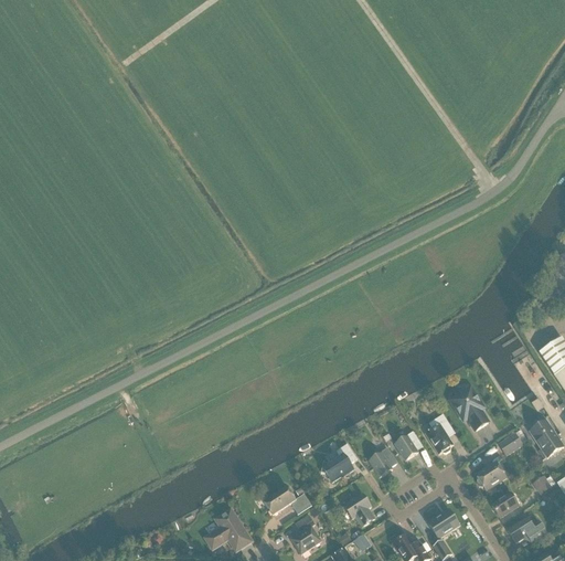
[(564,389),(564,340),(562,336),(540,350),(564,389)]
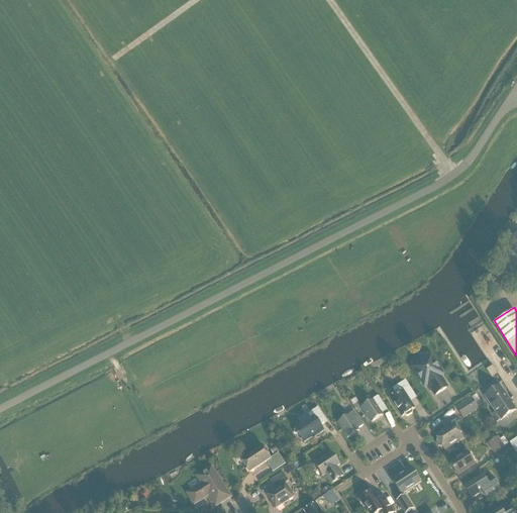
[(434,361),(430,353),(413,365),(416,369),(414,369),(421,379),(425,377),(435,392),(446,385),(439,374),(442,372),(438,366),(439,365),(436,360),(434,361)]
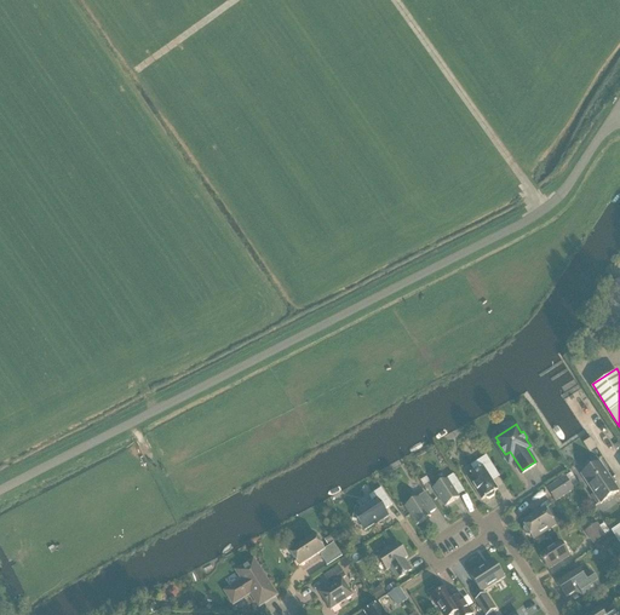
[(486,452),(471,461),(475,469),(468,473),(482,496),(486,494),(487,495),(489,495),(494,493),(494,489),(494,488),(498,486),(488,471),(495,466),(486,452)]
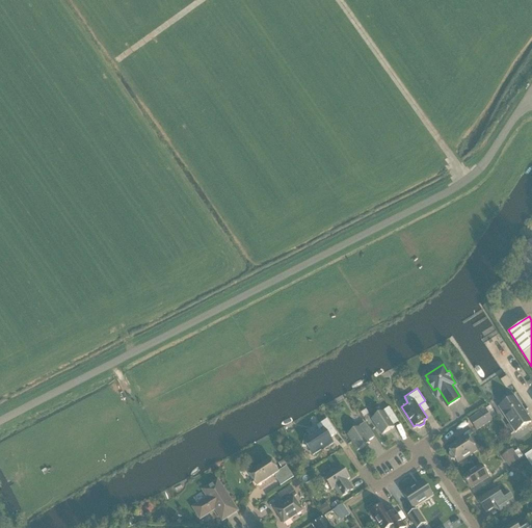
[(531,419),(514,394),(499,404),(515,429),(531,419)]
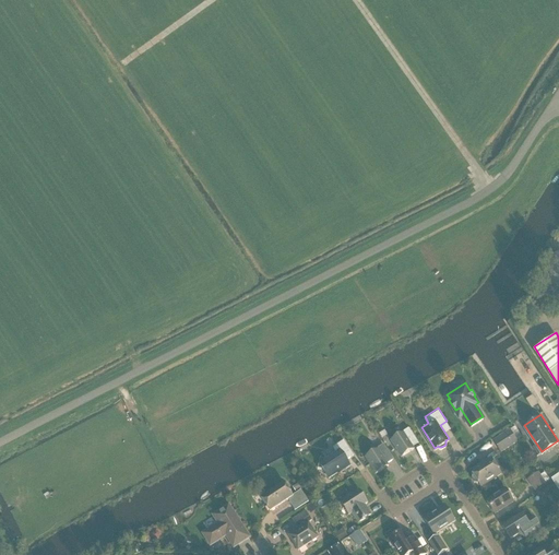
[(495,421),(497,428),(508,426),(506,417),(495,421)]
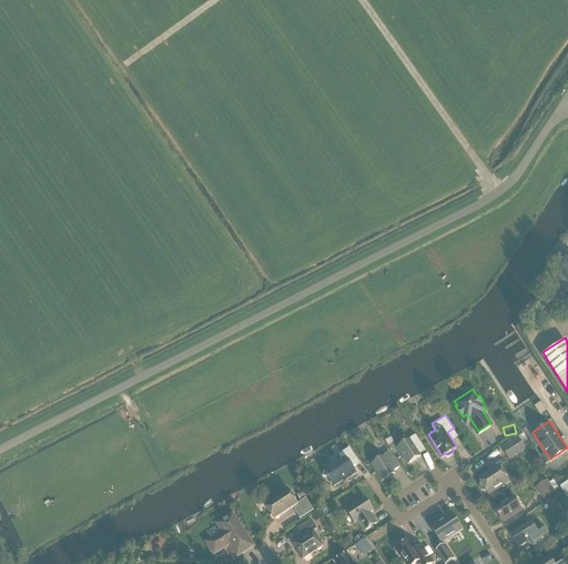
[(408,436),(409,437),(397,444),(408,461),(421,453),(419,451),(425,447),(415,432),(408,436)]
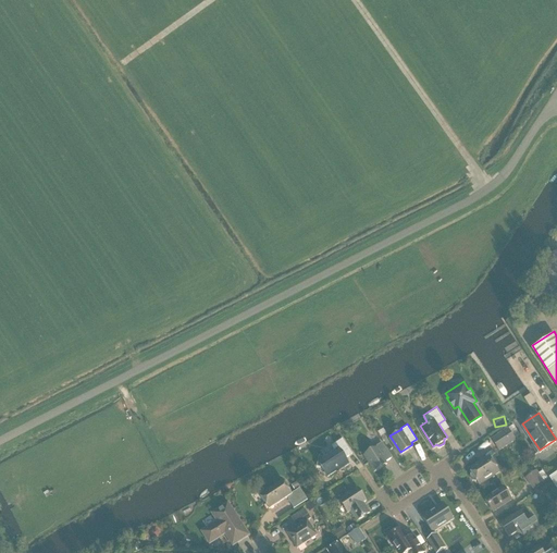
[(516,438),(508,425),(491,435),(499,449),(516,438)]
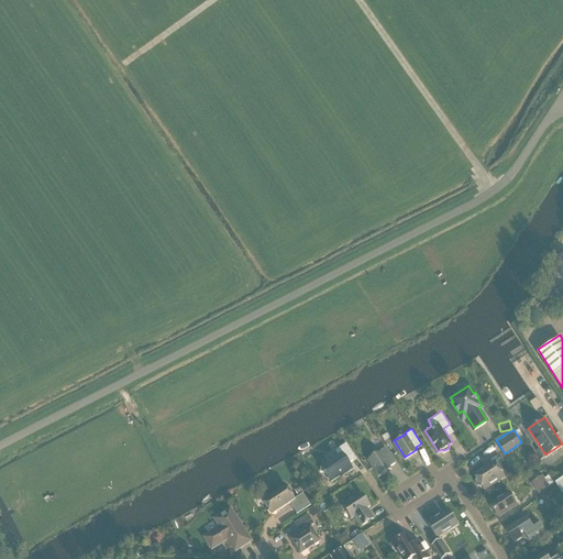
[(349,460),(356,456),(346,440),(335,448),(339,452),(328,460),(322,459),(320,469),(326,470),(331,479),(343,470),(344,471),(352,466),(349,460)]
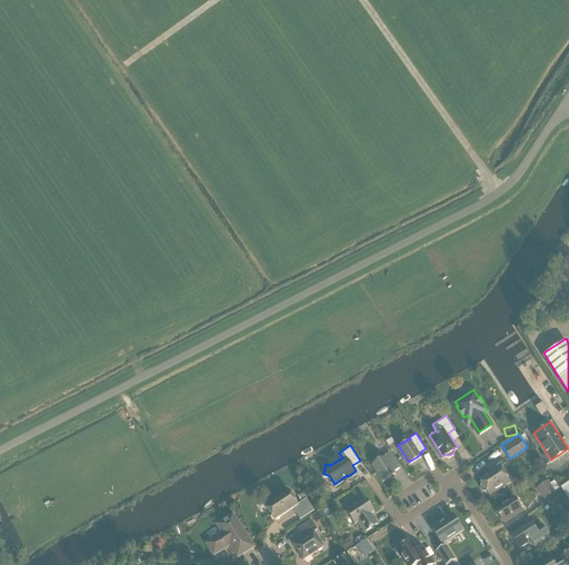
[(393,468),(400,465),(390,449),(383,454),(385,455),(372,463),(382,478),(395,471),(393,468)]
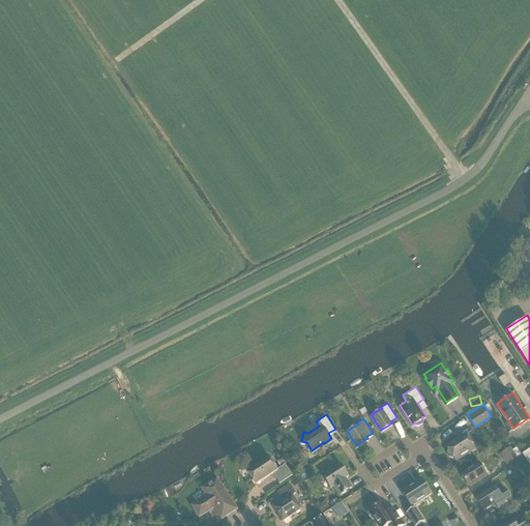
[(449,455),(452,455),(453,454),(455,458),(463,451),(464,453),(475,446),(465,431),(454,438),(454,439),(447,444),(449,447),(448,448),(447,450),(449,455)]
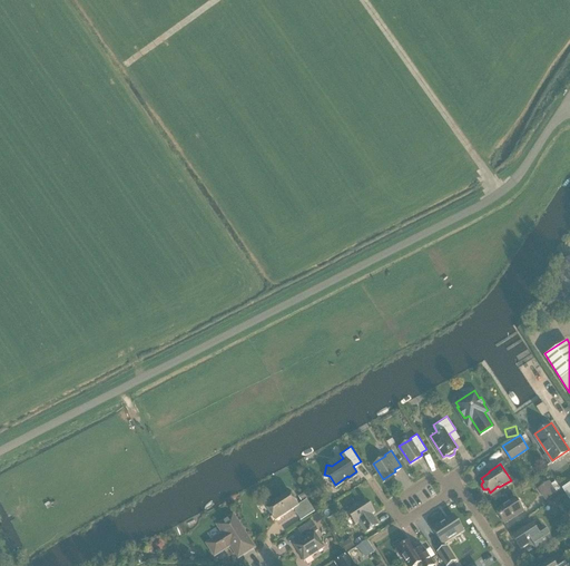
[(551,481),(549,478),(538,486),(546,497),(557,490),(557,489),(561,487),(556,478),(551,481)]
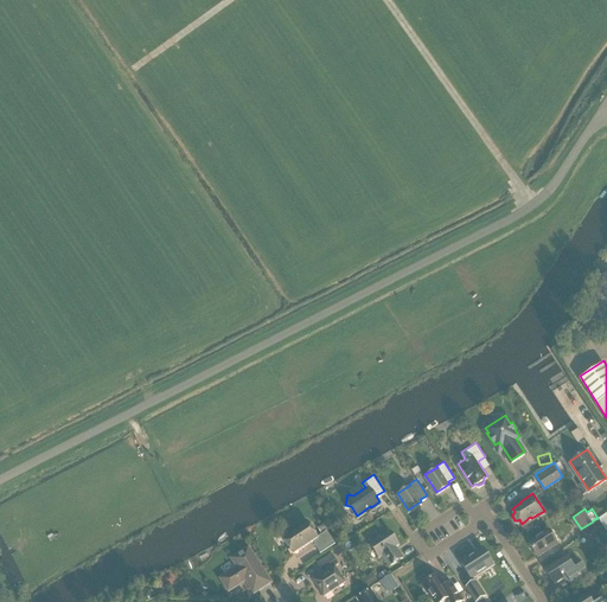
[(334,540),(331,535),(326,527),(318,533),(308,520),(283,536),(293,550),(312,538),(317,544),(320,550),(334,540)]
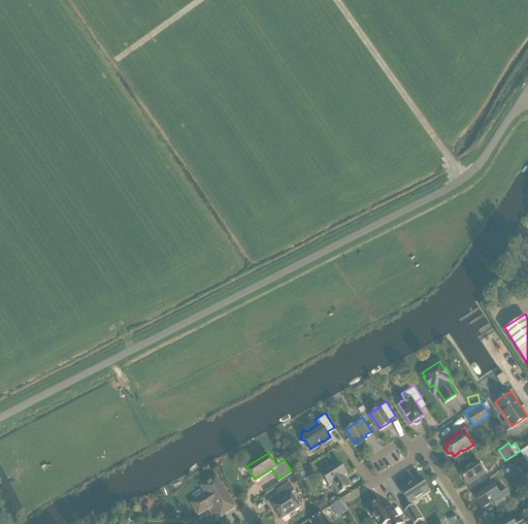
[(485,470),(476,458),(459,469),(467,482),(485,470)]
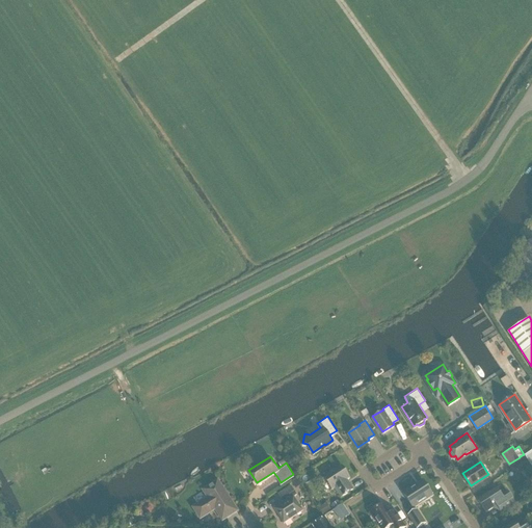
[(342,464),(324,474),(331,486),(335,484),(341,495),(353,486),(347,477),(349,475),(342,464)]
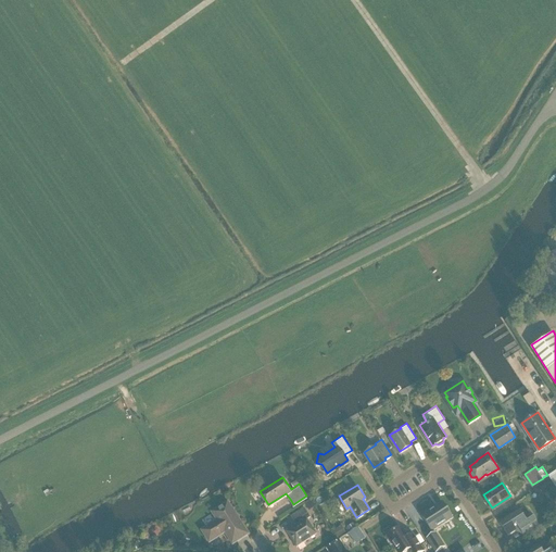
[(314,504),(310,497),(304,501),(308,507),(314,504)]
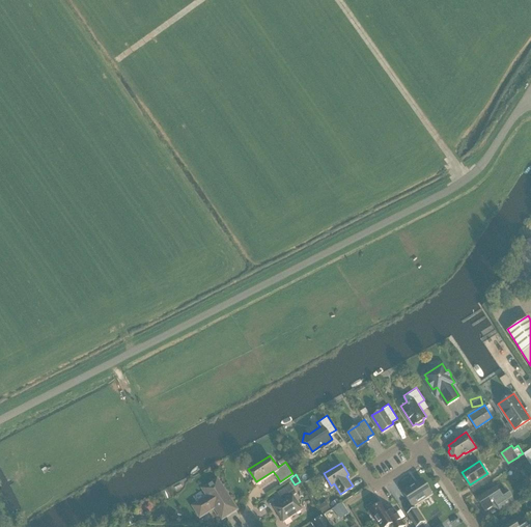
[(207,494),(193,503),(200,515),(216,504),(224,516),(236,507),(217,476),(202,486),(207,494)]
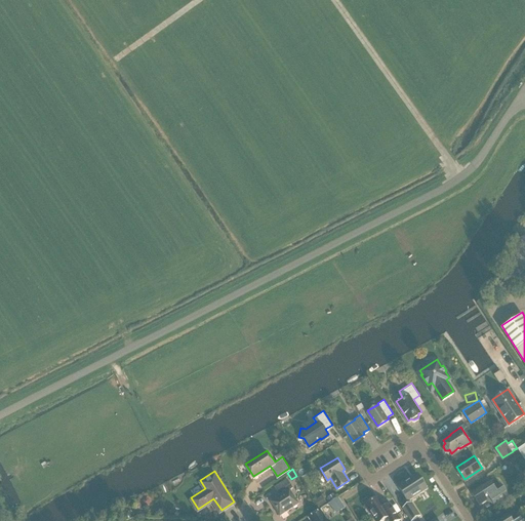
[(407,498),(427,486),(417,472),(404,480),(404,479),(397,483),(407,498)]
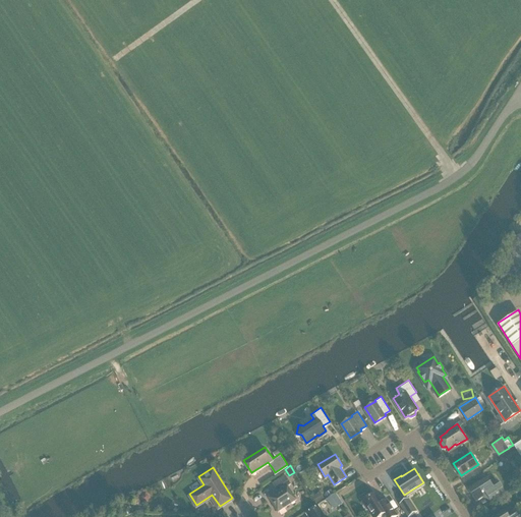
[(278,490),(269,496),(278,510),(296,498),(287,483),(290,481),(285,473),(272,481),(278,490)]
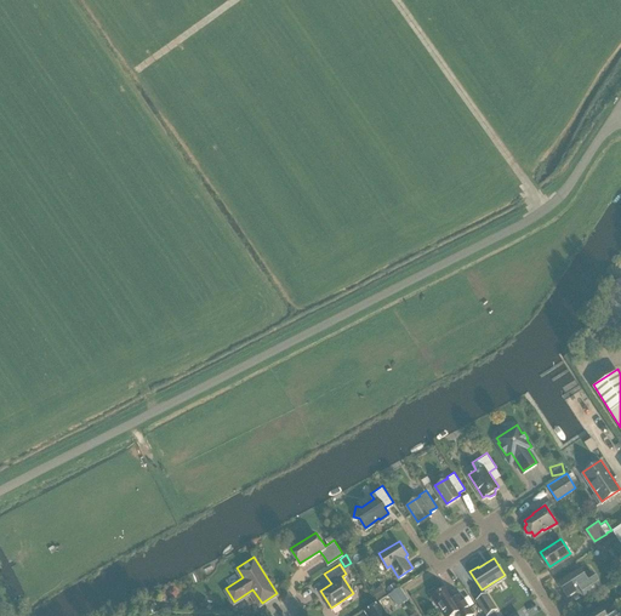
[(558,580),(568,594),(579,587),(585,594),(600,585),(592,571),(585,575),(580,566),(558,580)]
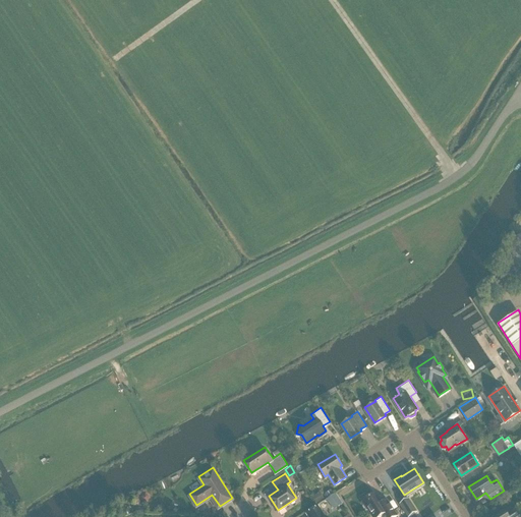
[(331,486),(325,491),(328,496),(334,492),(331,486)]
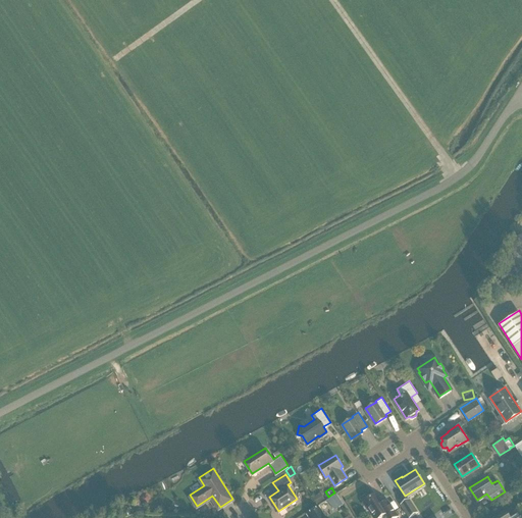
[(324,497),(321,490),(313,496),(316,502),(324,497)]
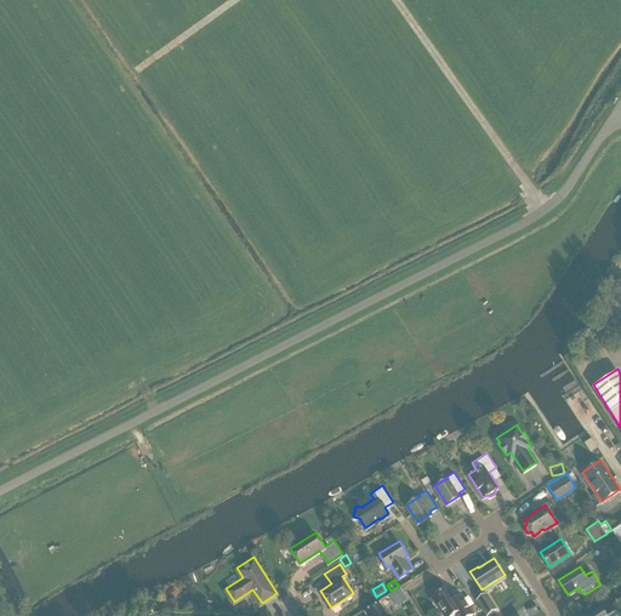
[(409,598),(400,585),(389,592),(398,604),(409,598)]
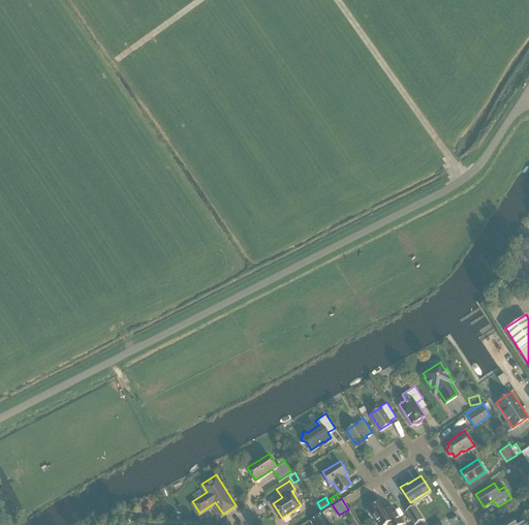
[(390,524),(397,524),(403,521),(395,507),(389,512),(380,499),(368,507),(373,516),(374,515),(379,524),(381,524),(387,521),(390,524)]
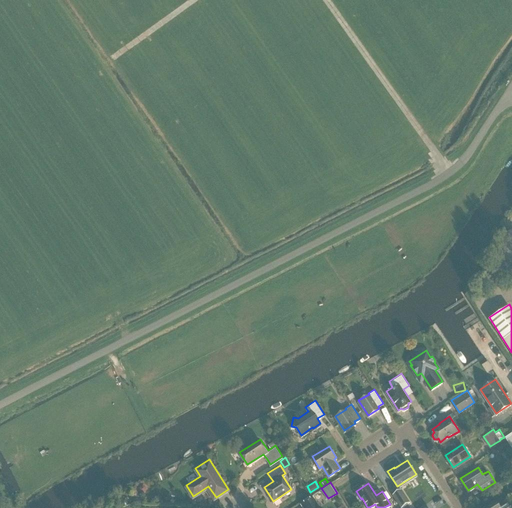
[(410,501),(401,487),(392,493),(401,507),(410,501)]
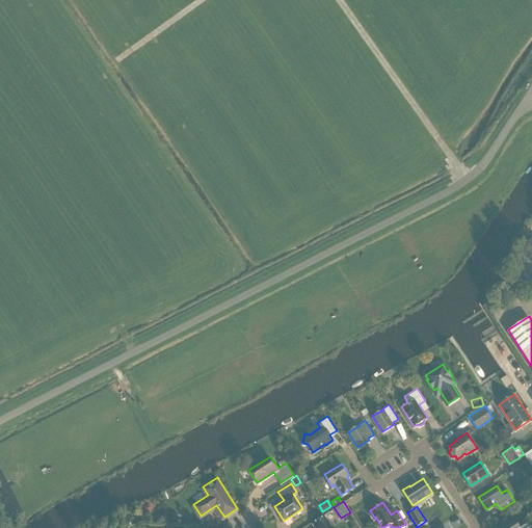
[(334,527),(333,525),(331,525),(325,515),(314,522),(318,527),(334,527)]
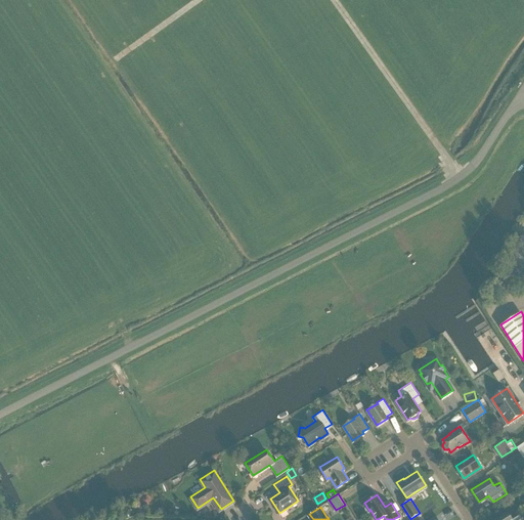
[(491,519),(523,519),(520,513),(511,518),(507,511),(491,519)]
